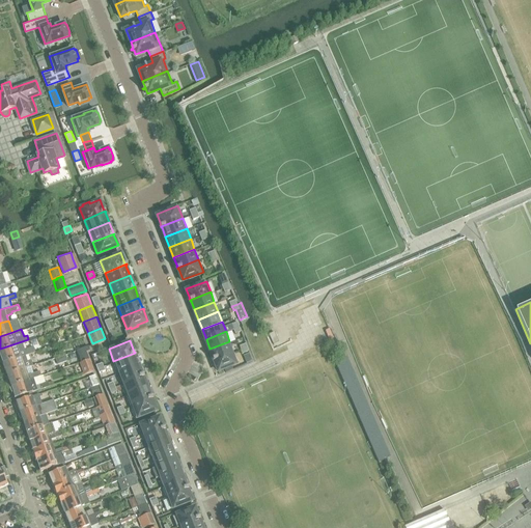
[(0,352),(3,361),(25,354),(35,351),(33,345),(24,349),(22,341),(0,349),(0,352)]
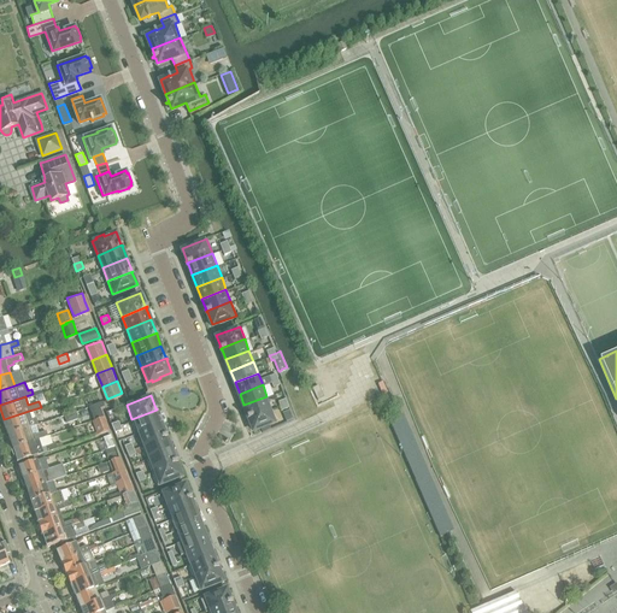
[(247,416),(247,417),(271,407),(266,396),(244,405),(248,416),(247,416)]
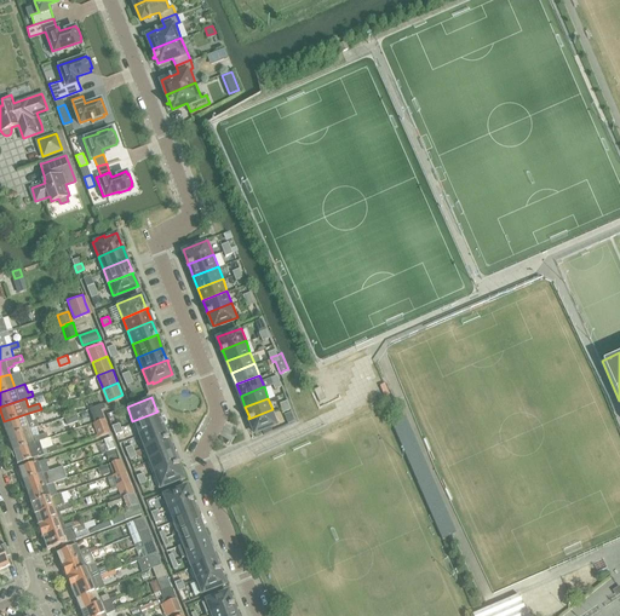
[(101,409),(105,408),(103,403),(91,408),(95,420),(104,416),(101,409)]
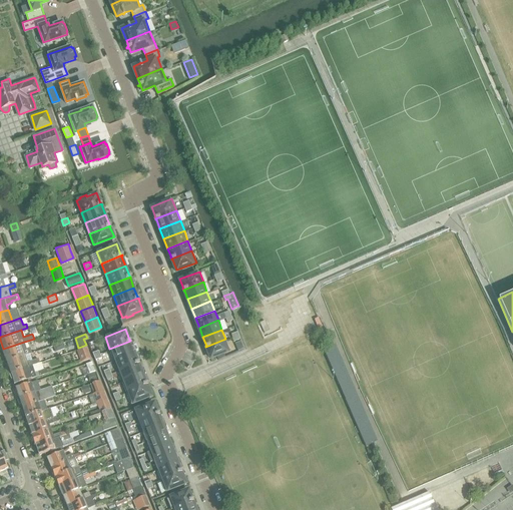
[(225,339),(205,347),(206,348),(210,357),(229,350),(225,339)]
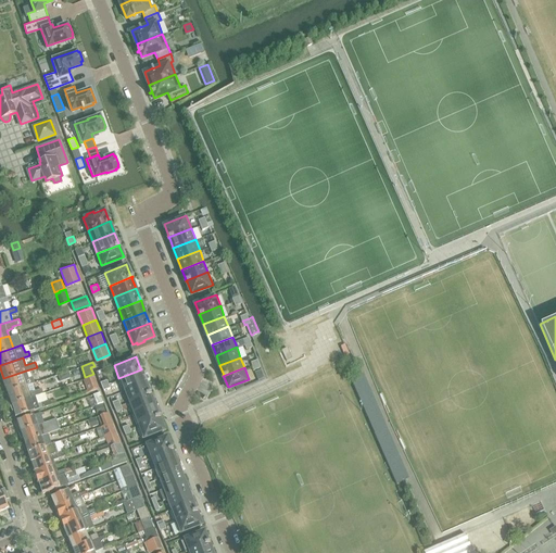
[(118,378),(124,390),(146,381),(141,371),(141,369),(118,378)]
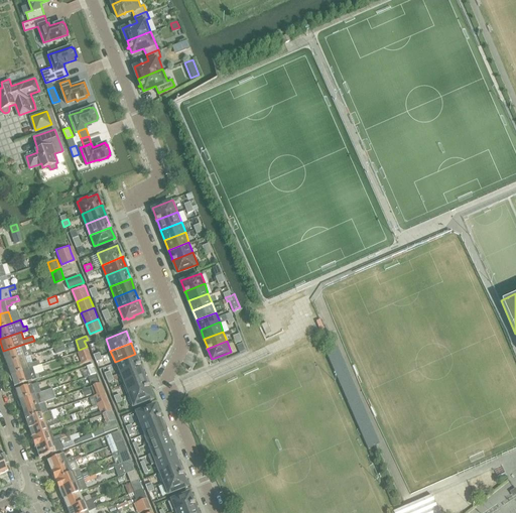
[(3,351),(7,362),(24,356),(32,354),(30,349),(26,350),(24,344),(3,351)]
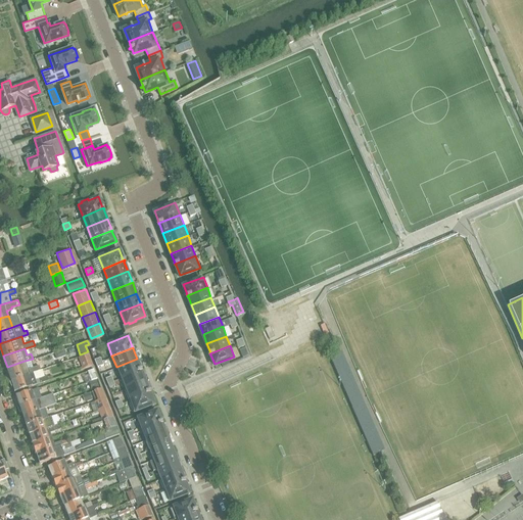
[(93,364),(89,352),(80,356),(84,368),(93,364)]
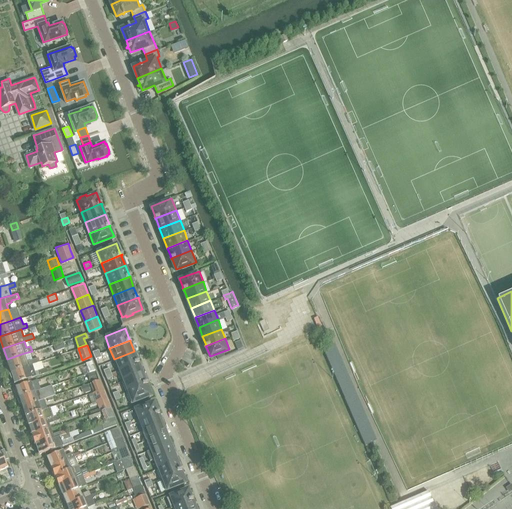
[(360,442),(372,436),(332,345),(319,351),(360,442)]
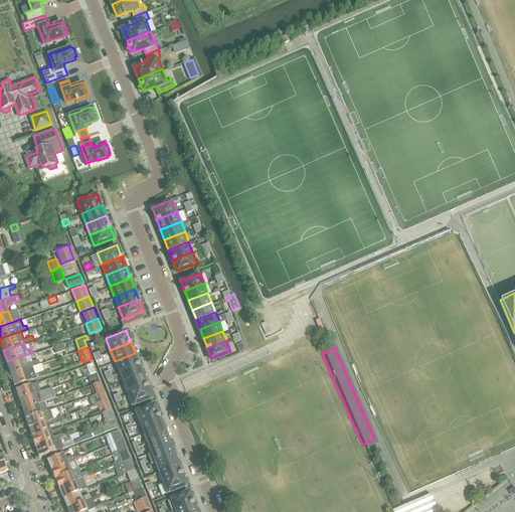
[(115,361),(119,371),(139,363),(139,362),(138,362),(135,353),(115,361)]
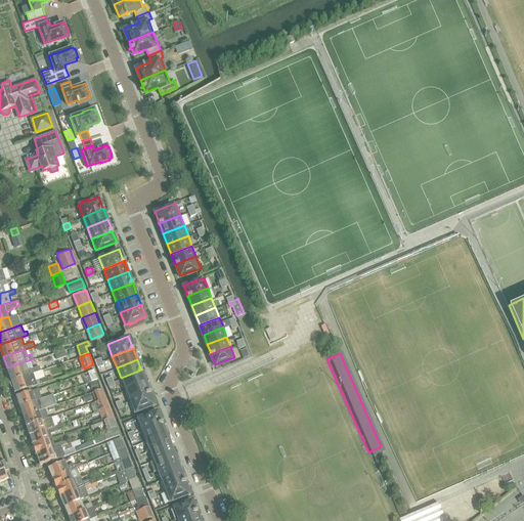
[(27,368),(25,361),(7,367),(11,380),(33,372),(44,368),(42,364),(39,365),(31,367),(31,366),(27,368)]
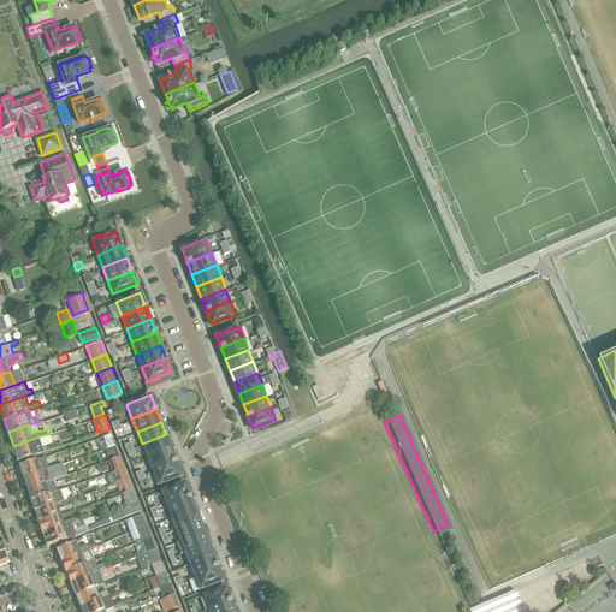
[(99,441),(101,449),(116,444),(111,433),(104,435),(105,439),(99,441)]
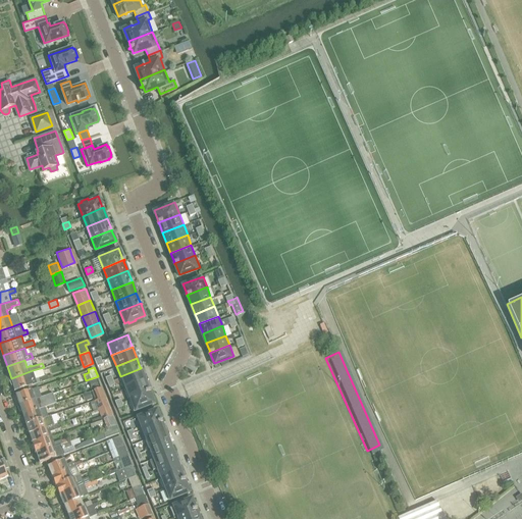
[(120,376),(124,387),(145,379),(141,369),(142,369),(141,368),(120,376)]
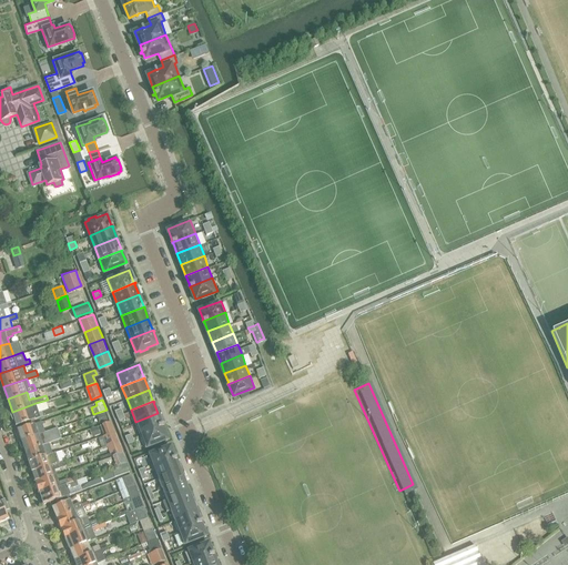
[(39,411),(36,403),(12,412),(12,413),(11,413),(12,419),(14,419),(17,424),(40,416),(43,415),(52,412),(51,406),(39,411)]
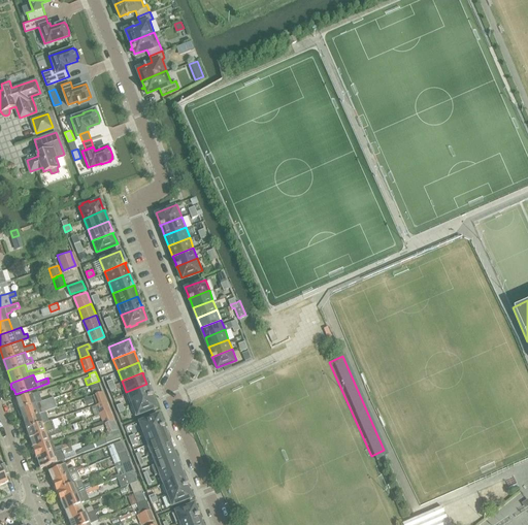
[(98,382),(91,384),(93,391),(100,389),(98,382)]
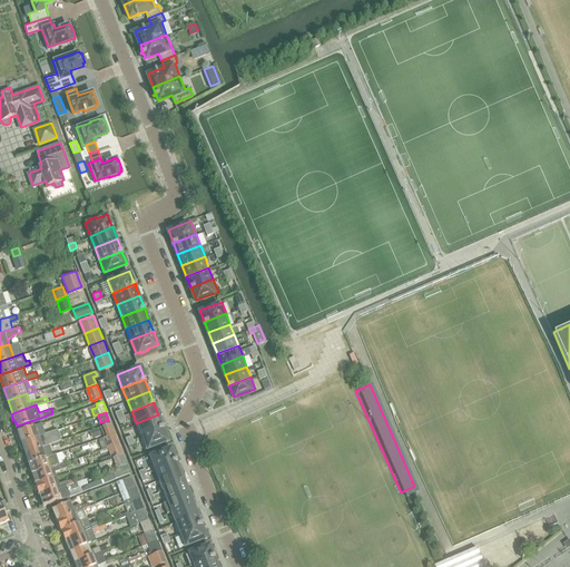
[(136,423),(140,434),(164,426),(164,424),(163,426),(158,414),(136,423)]
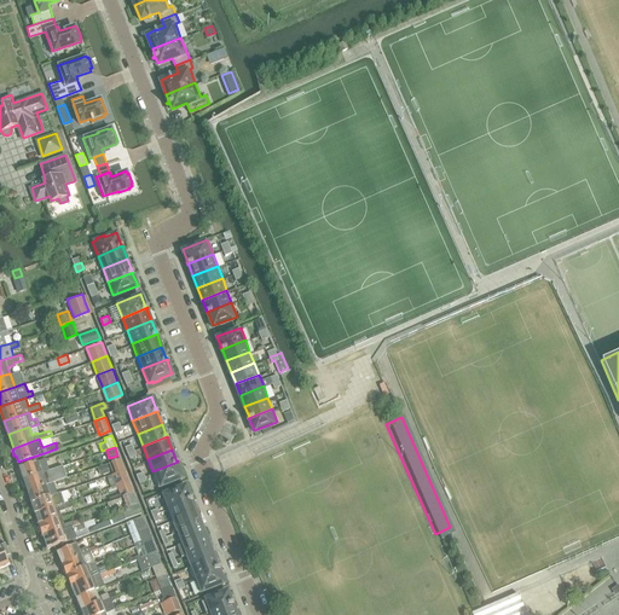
[(19,466),(23,479),(50,469),(45,457),(19,466)]
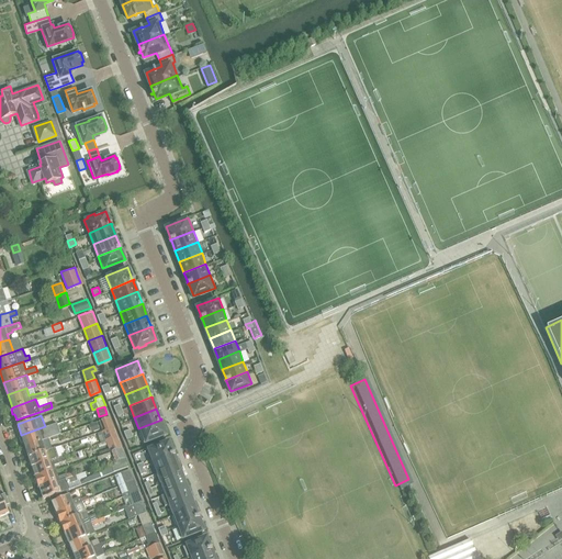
[(102,418),(105,428),(113,426),(109,416),(102,418)]
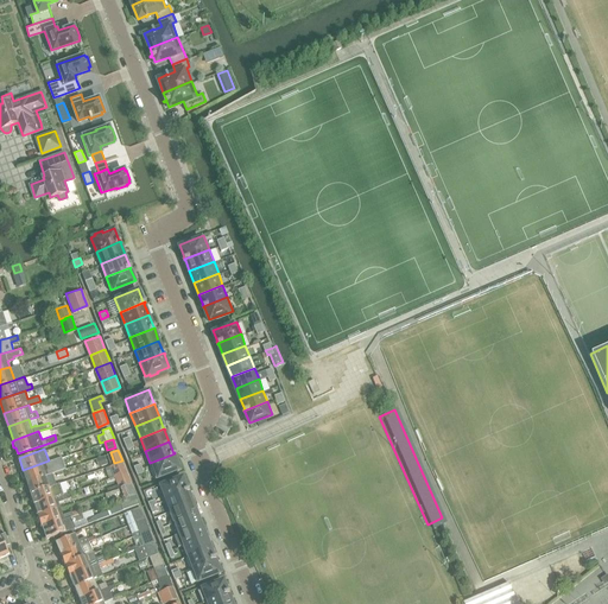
[(175,453),(150,463),(156,477),(179,468),(175,455),(175,453)]
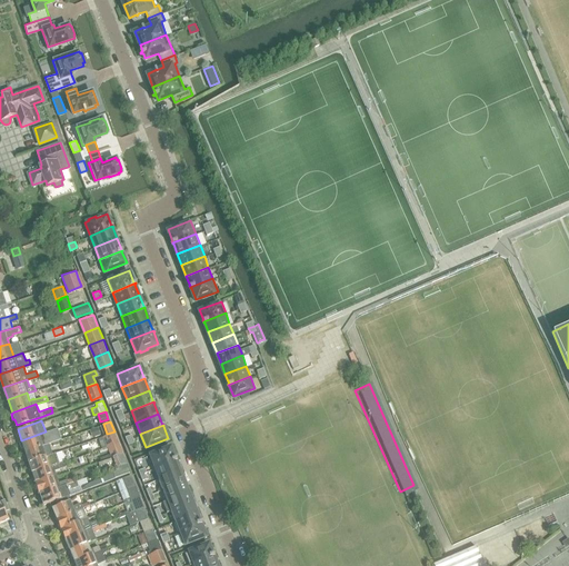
[(58,427),(46,432),(21,440),(26,450),(46,444),(52,442),(59,439),(61,438),(58,427)]
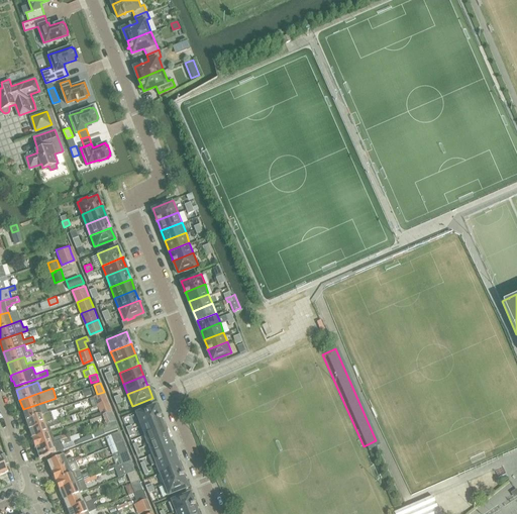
[(82,390),(84,396),(92,393),(90,388),(82,390)]
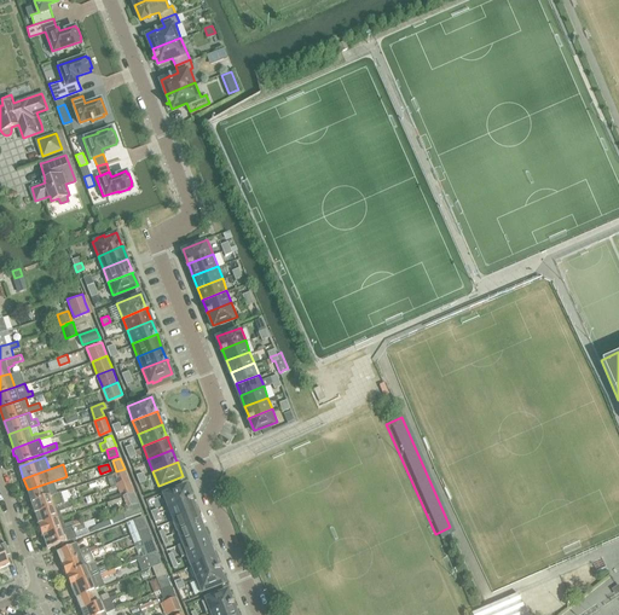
[(128,477),(125,469),(116,471),(114,473),(116,482),(128,477)]
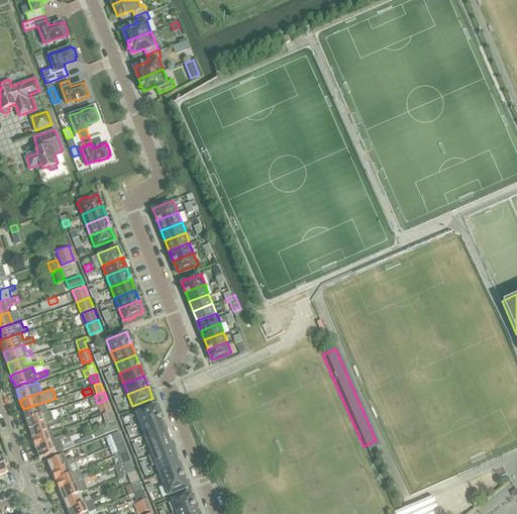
[(107,402),(98,405),(101,414),(111,411),(107,402)]
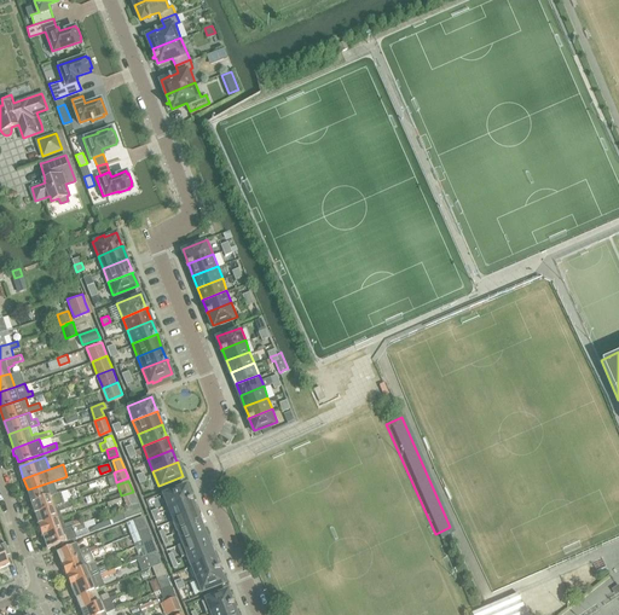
[(52,488),(50,482),(28,489),(32,502),(50,494),(47,489),(52,488)]
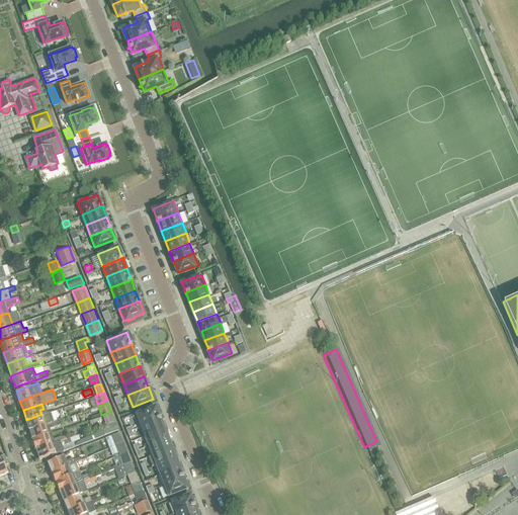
[(135,414),(140,425),(161,417),(160,416),(160,417),(155,406),(135,414)]
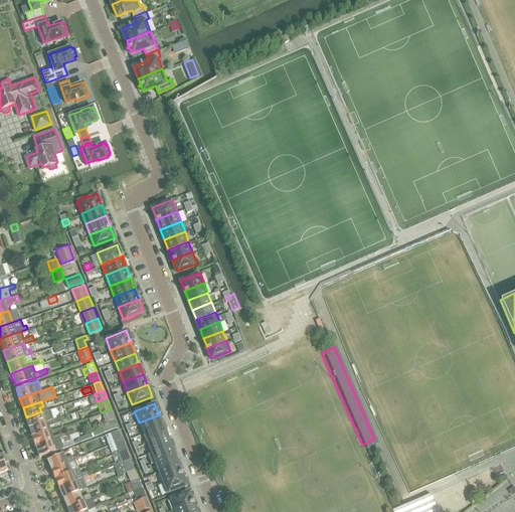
[(50,408),(41,411),(26,417),(29,427),(53,418),(50,408)]
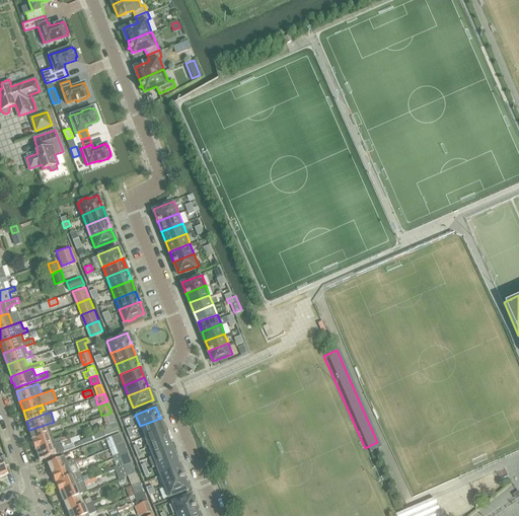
[(104,415),(107,425),(116,422),(112,413),(104,415)]
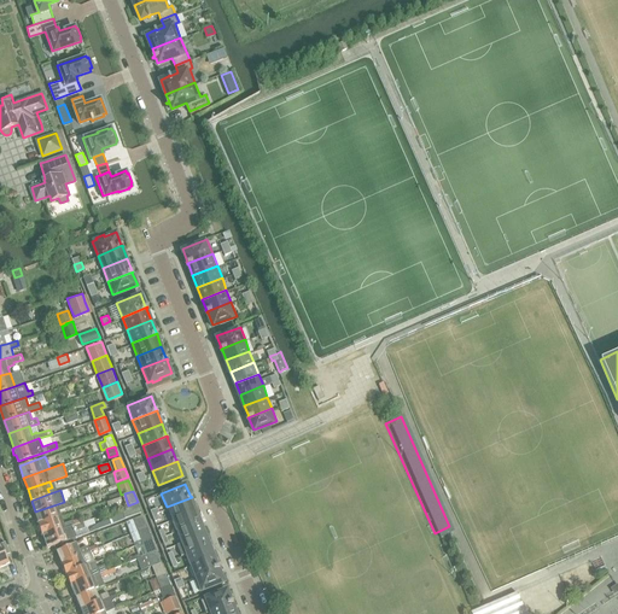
[(167,507),(172,519),(196,509),(191,498),(192,498),(192,497),(167,507)]
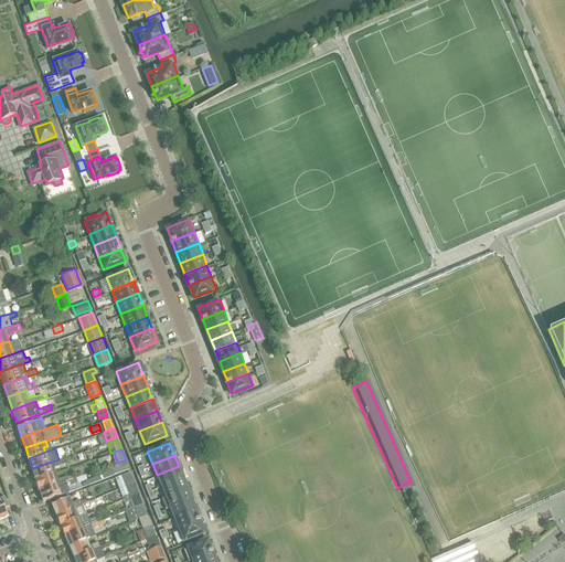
[(63,457),(59,459),(32,468),(35,479),(53,473),(56,472),(54,466),(65,463),(63,457)]
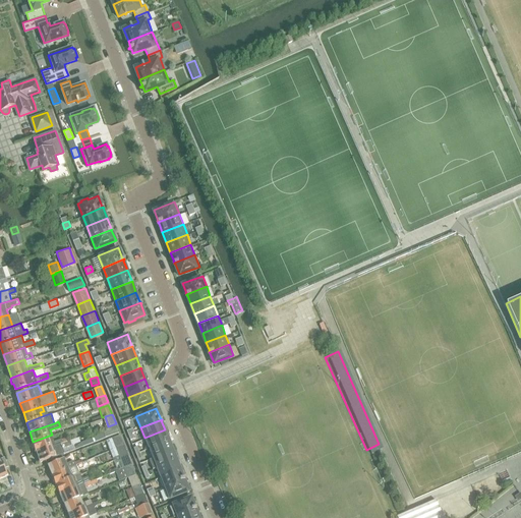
[(116,423),(108,426),(103,428),(104,432),(106,436),(118,430),(116,423)]
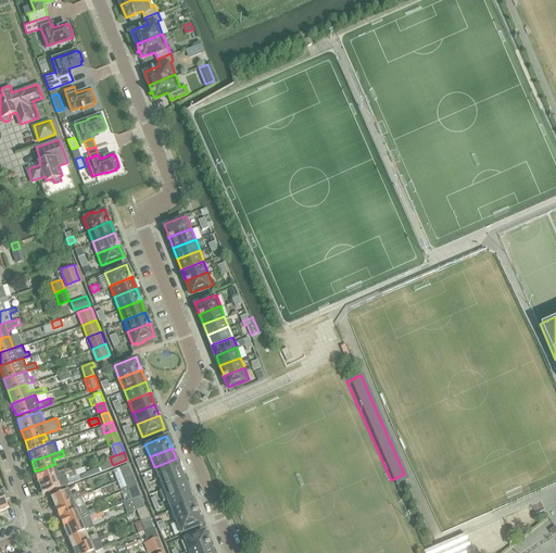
[(155,467),(159,477),(179,468),(176,459),(154,467),(155,467)]
